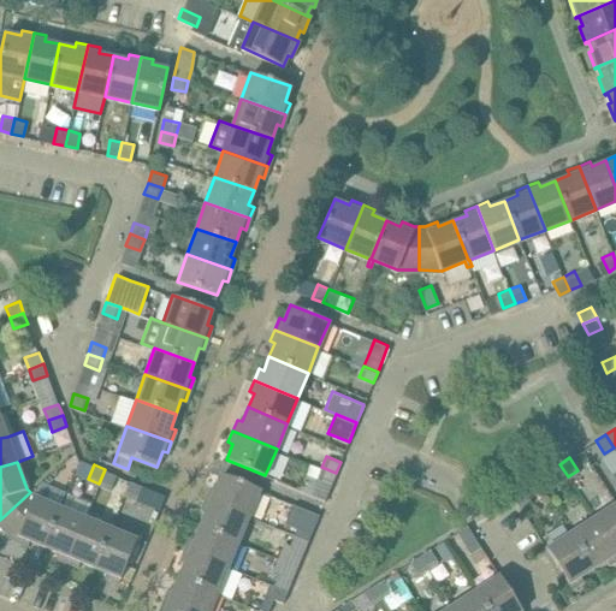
[(557,484),(568,476),(560,464),(549,470),(557,484)]
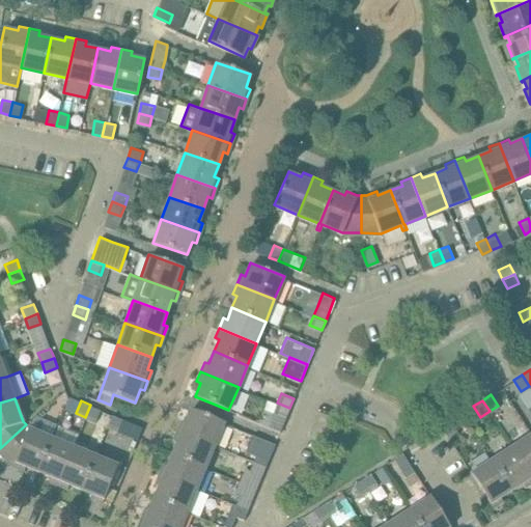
[(280,431),(289,408),(277,403),(273,412),(262,408),(257,421),(280,431)]
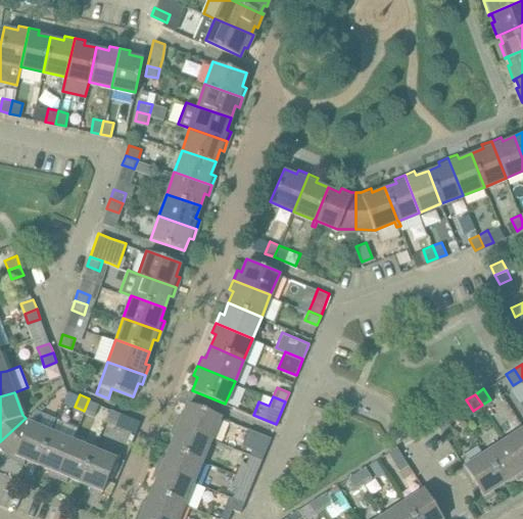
[(89,398),(84,411),(93,415),(98,403),(89,398)]
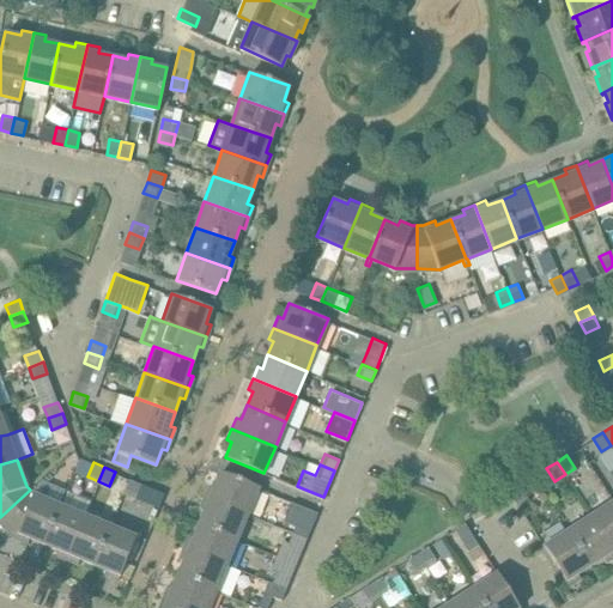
[(259,486),(220,470),(213,486),(208,484),(204,494),(248,512),(259,486)]
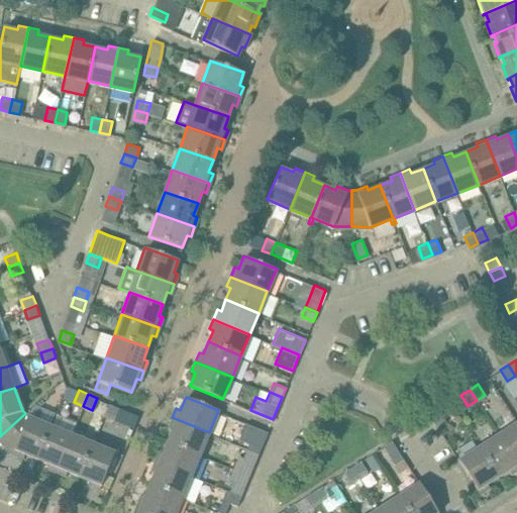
[(118,407),(109,403),(104,415),(113,419),(118,407)]
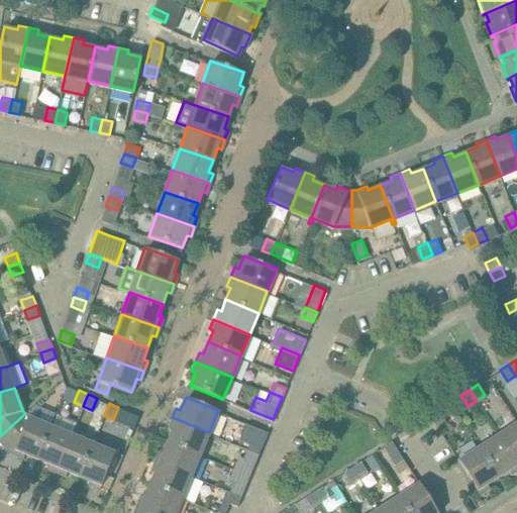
[(445,420),(438,409),(430,415),(437,426),(445,420)]
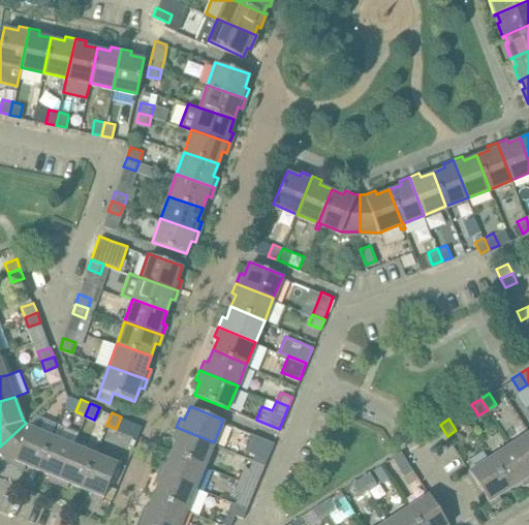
[(28,425),(26,423),(0,446),(0,450),(11,462),(24,467),(25,463),(37,468),(51,435),(28,425)]
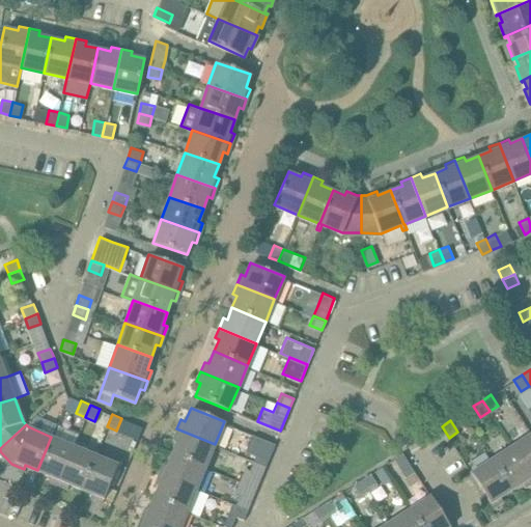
[(205,466),(215,444),(176,428),(173,439),(177,440),(172,452),(205,466)]
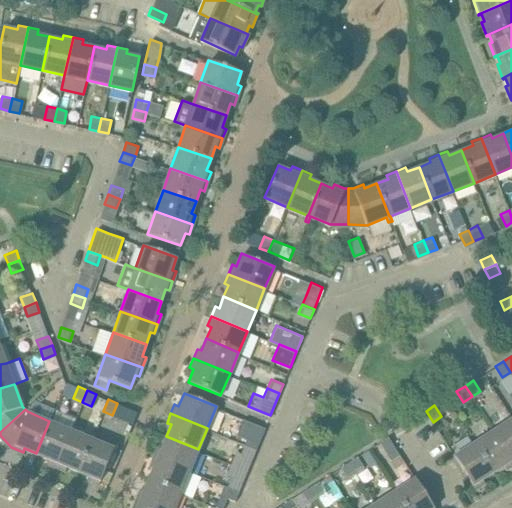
[(247,437),(244,443),(256,448),(265,426),(243,417),(236,433),(247,437)]
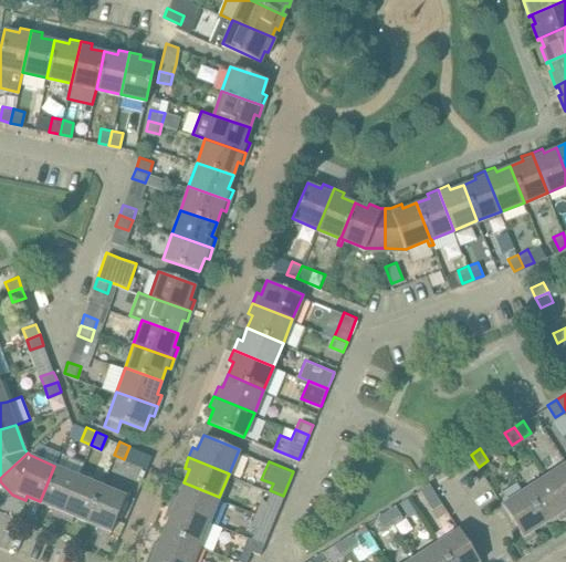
[(565,461),(545,475),(565,507),(565,461)]
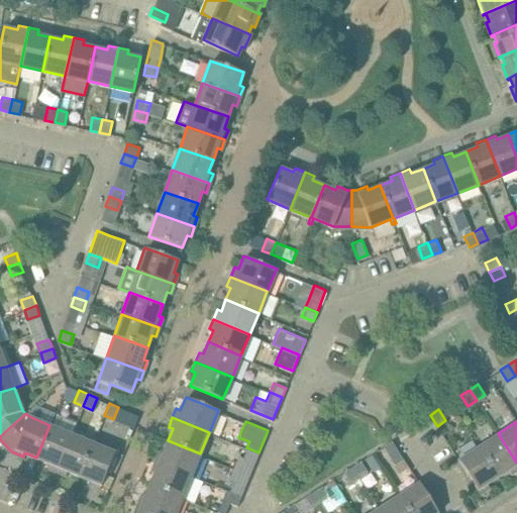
[(46,467),(56,471),(72,433),(49,425),(36,457),(48,463),(46,467)]
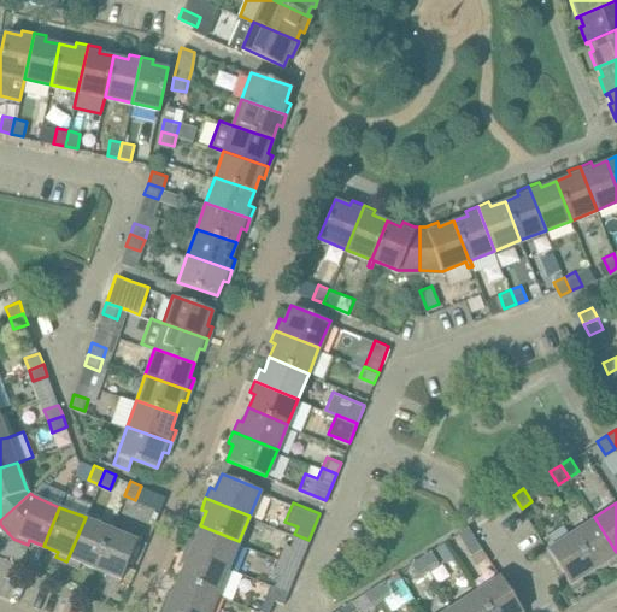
[(94,566),(111,528),(86,517),(66,562),(78,566),(81,562),(94,566)]
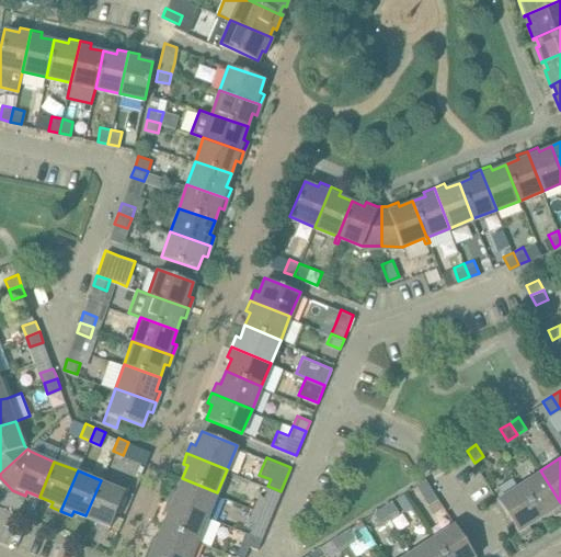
[(560,502),(540,470),(519,485),(540,516),(552,509),(554,513),(560,509),(560,502)]
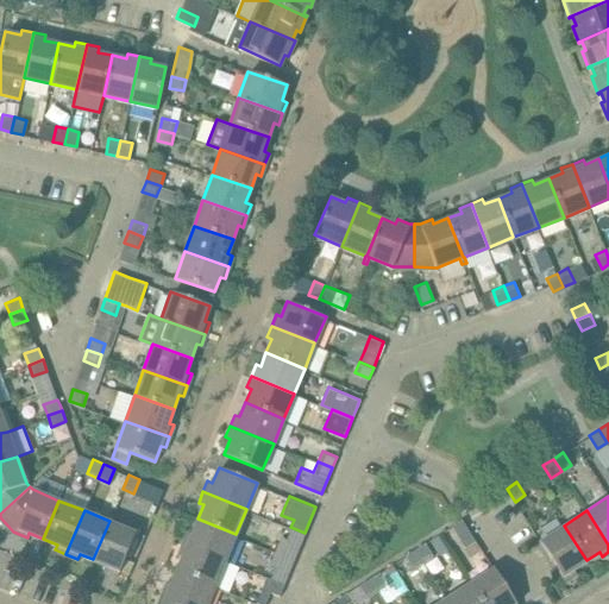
[(459,536),(470,530),(462,517),(451,524),(459,536)]
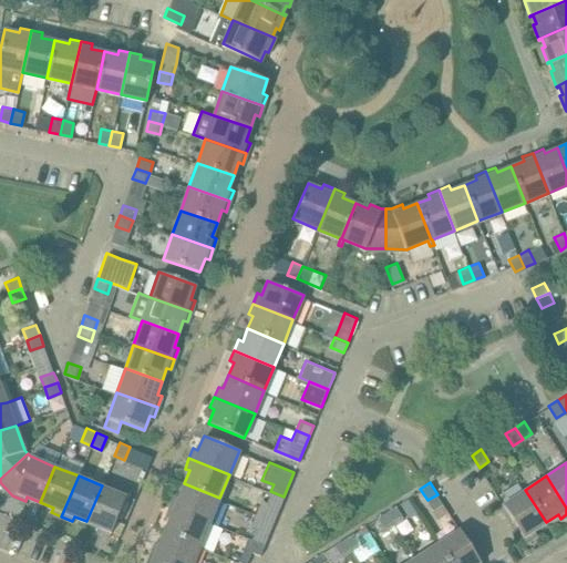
[(219,498),(184,483),(178,497),(174,494),(169,504),(209,521),(219,498)]
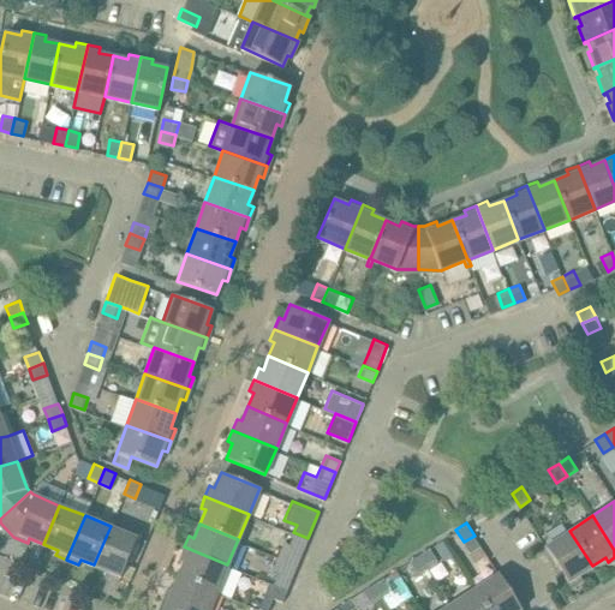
[(137,537),(111,526),(94,564),(108,570),(106,575),(119,580),(137,537)]
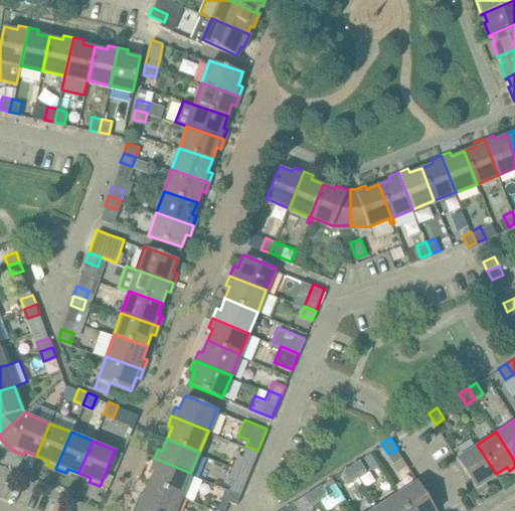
[(496,474),(477,445),(457,458),(478,491),(488,485),(485,481),(496,474)]
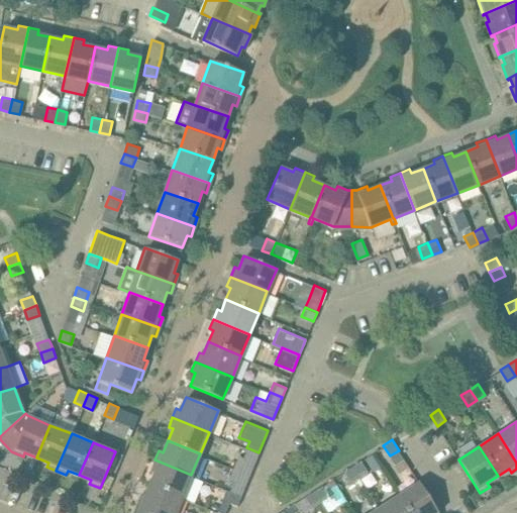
[(254,463),(259,452),(246,447),(242,457),(254,463)]
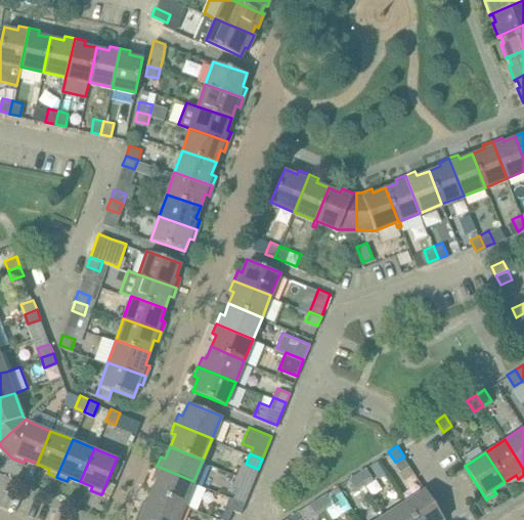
[(36,466),(31,464),(28,473),(32,475),(36,466)]
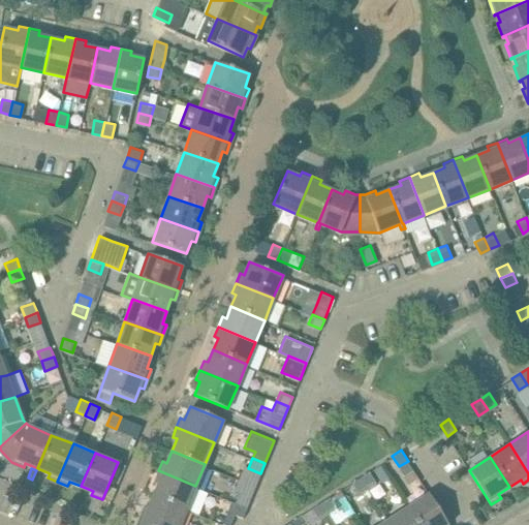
[(187,507),(195,486),(158,470),(154,481),(158,483),(153,494),(187,507)]
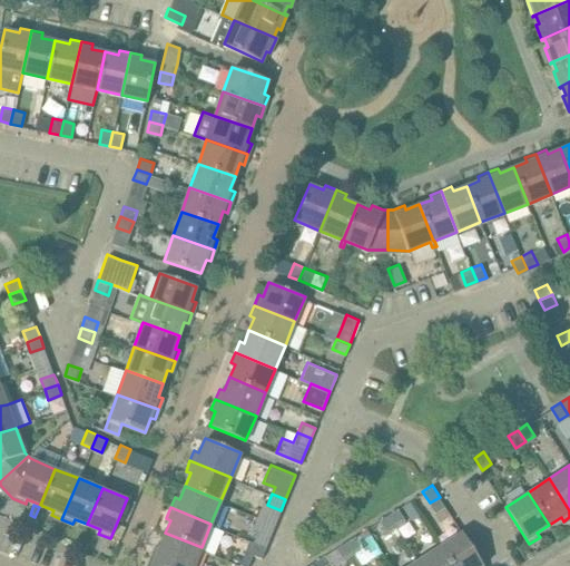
[(397,507),(389,513),(396,525),(405,519),(397,507)]
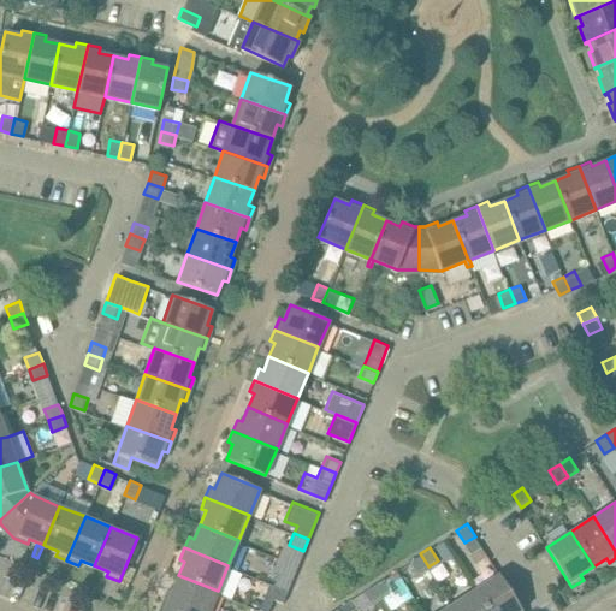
[(418,574),(428,567),(420,553),(409,561),(418,574)]
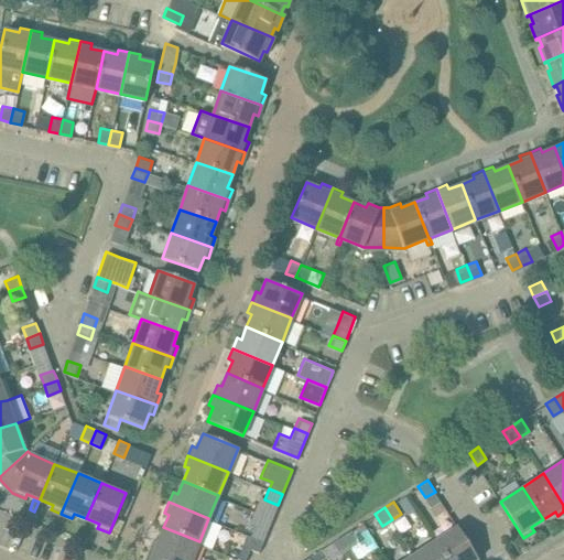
[(253,525),(250,536),(262,541),(267,530),(253,525)]
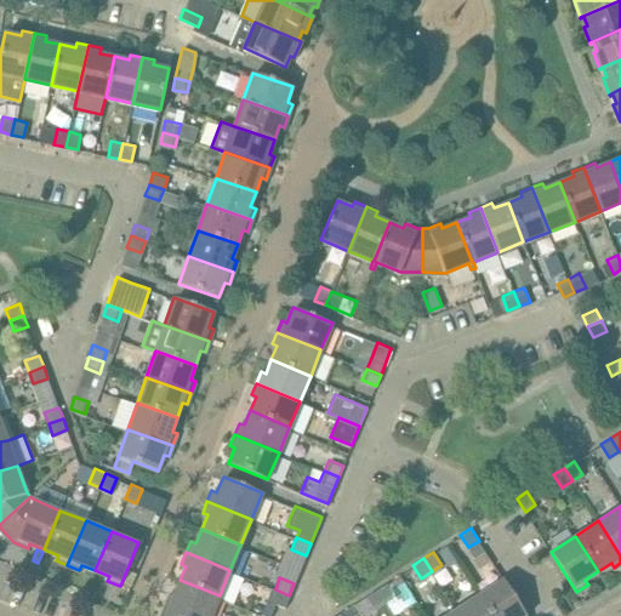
[(527,615),(503,579),(479,594),(493,615),(527,615)]
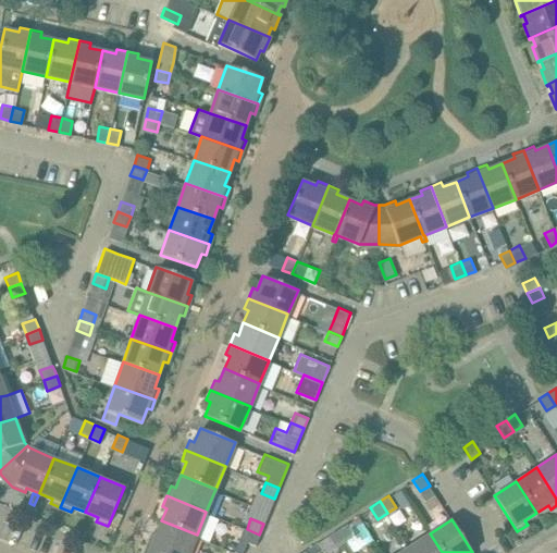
[(188,552),(197,535),(161,520),(157,533),(152,531),(148,541),(175,552),(188,552)]
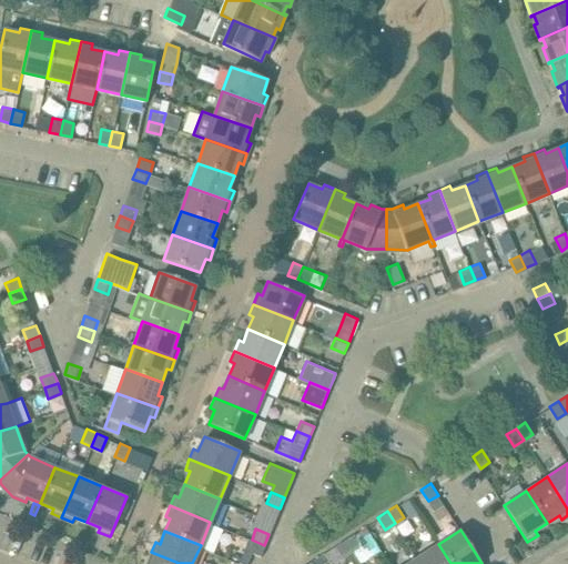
[(354,533),(344,539),(352,551),(362,544),(354,533)]
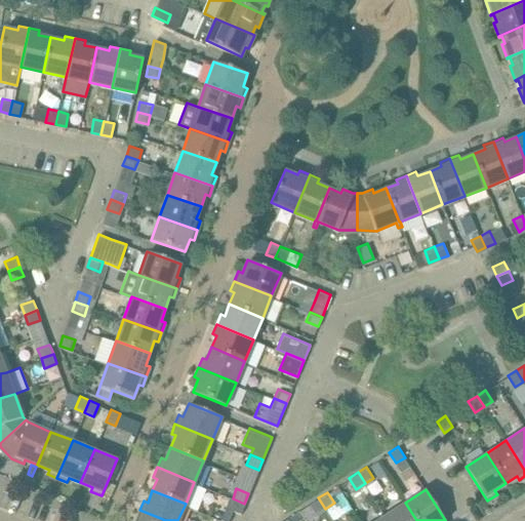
[(229,496),(225,506),(241,513),(244,504),(233,498),(229,496)]
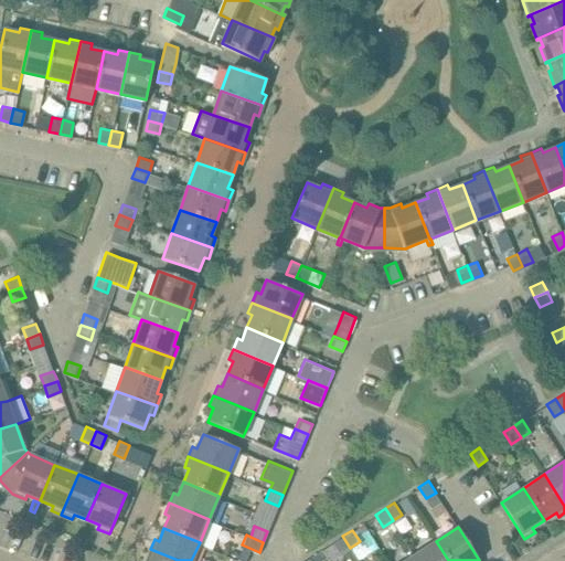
[(341,553),(350,548),(342,536),(333,542),(341,553)]
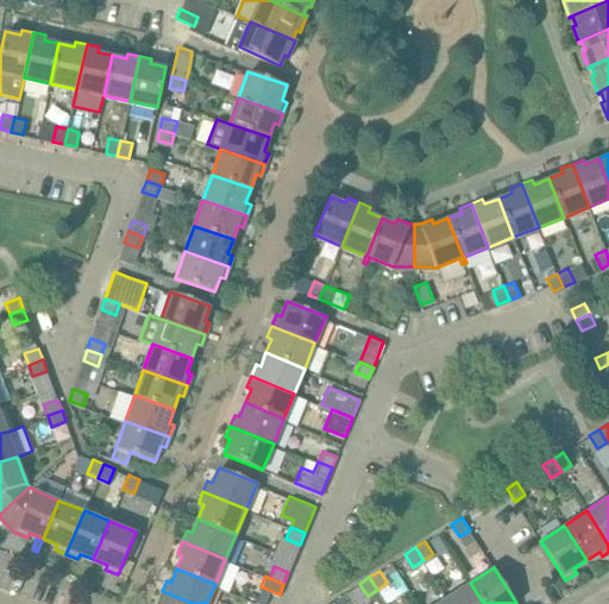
[(483,603),(470,583),(447,597),(451,603),(483,603)]
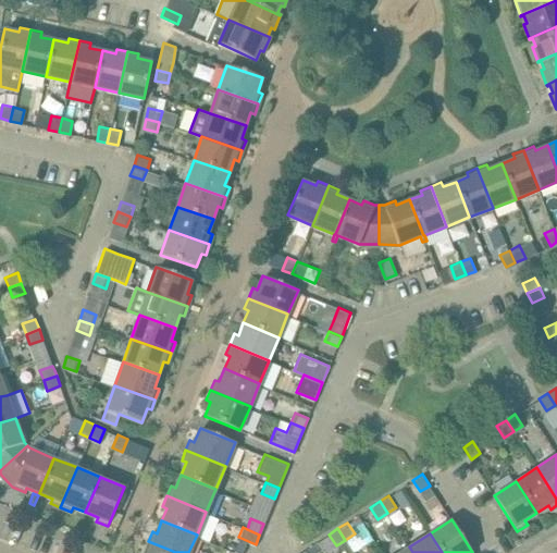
[(175,552),(148,541),(144,552),(146,552),(175,552)]
